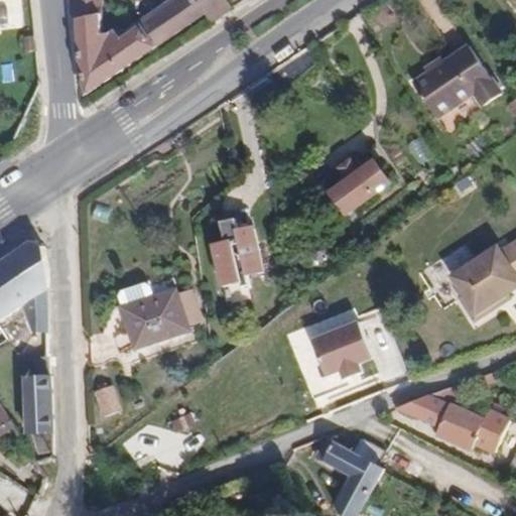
[(87,96),(208,13),(215,22),(234,9),(231,5),(238,0),(177,0),(121,38),(118,39),(113,30),(112,31),(102,38),(99,0),(70,0),(72,17),(79,22),(81,66),(87,96)]
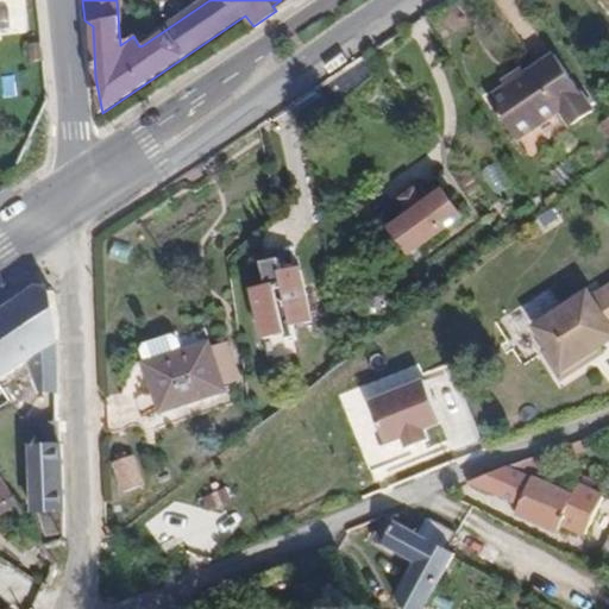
[(143,45),(137,35),(133,36),(139,46),(143,45)]
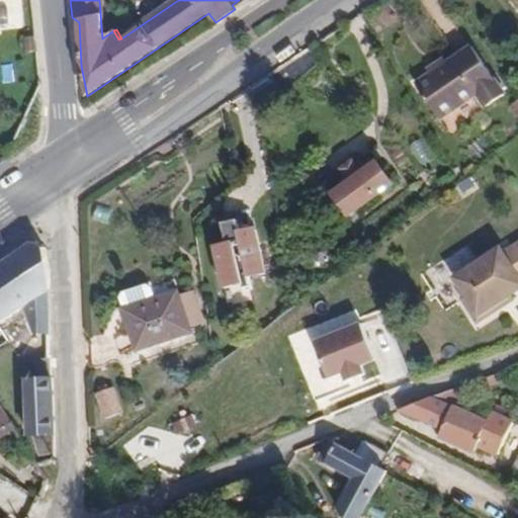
[(33,52),(32,36),(22,37),(23,53),(33,52)]
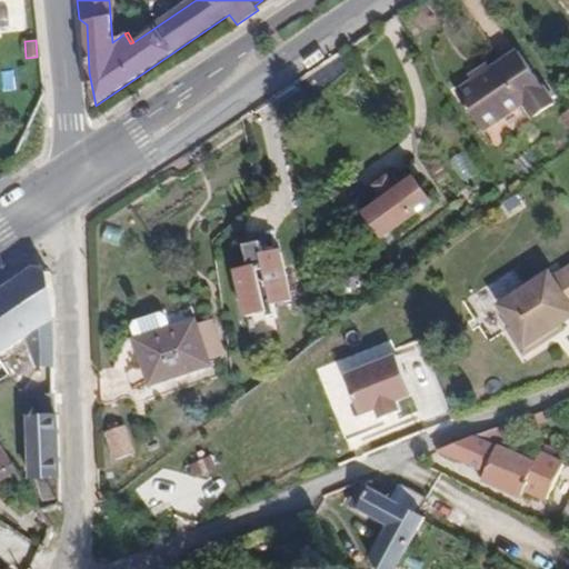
[(555,105),(519,51),(458,93),(483,130),(525,103),(535,118),(555,105)]
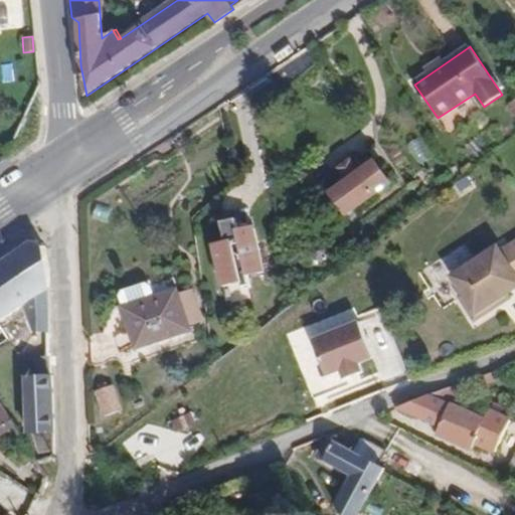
[(452,127),(482,109),(475,98),(445,117),(452,127)]
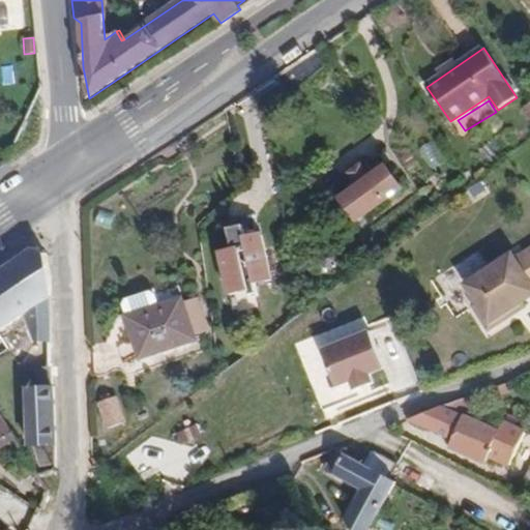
[(358,221),(403,188),(386,166),(371,177),(361,165),(350,173),(359,185),(342,198),(358,221)]
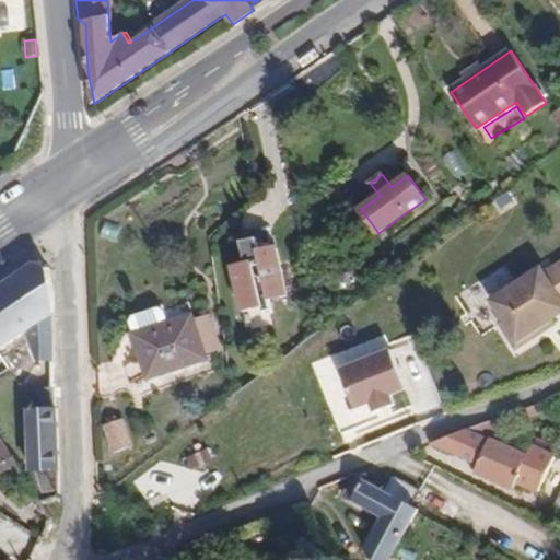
[(233,266),(243,312),(263,307),(264,311),(273,310),(271,300),(288,296),(276,246),(259,251),(257,237),(242,242),(247,263),(233,266)]
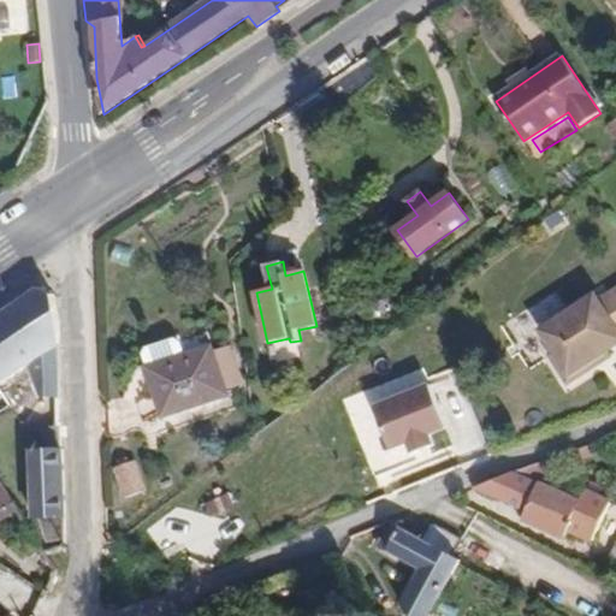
[(60,398),(58,348),(60,347),(59,321),(54,295),(40,289),(0,315),(0,384),(30,366),(40,397),(60,398)]
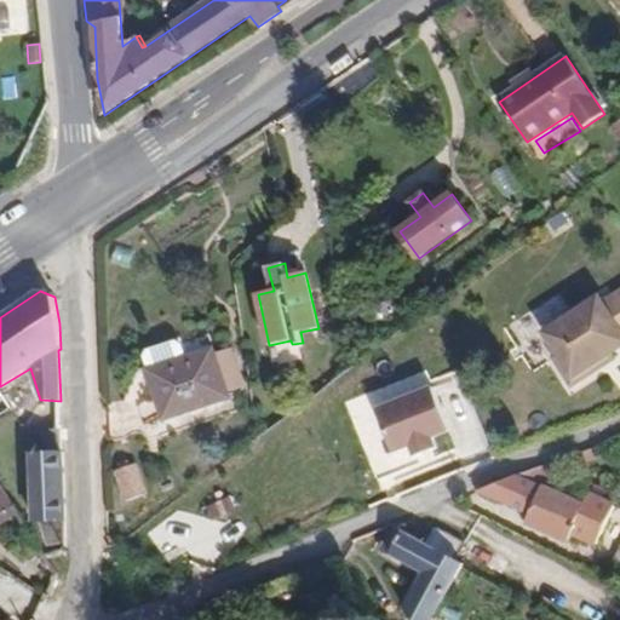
[(619,348),(619,328),(600,297),(539,336),(572,386),(601,368),(597,363),(612,355),(619,348)]
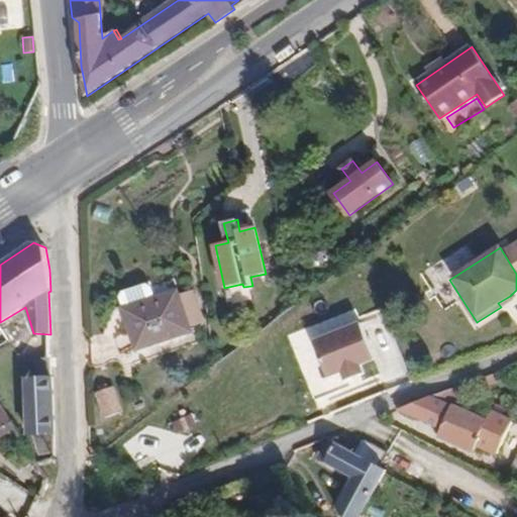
[(156,299),(151,288),(147,286),(124,293),(121,298),(126,311),(151,303),(150,300),(156,299)]
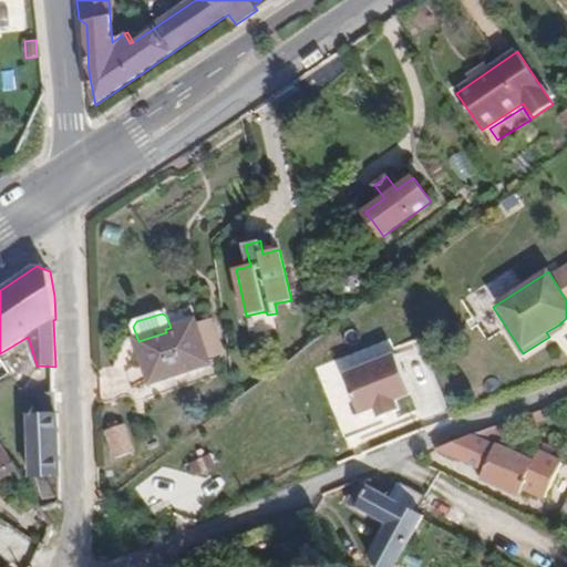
[(197,323),(208,360),(224,354),(212,319),(197,323)]
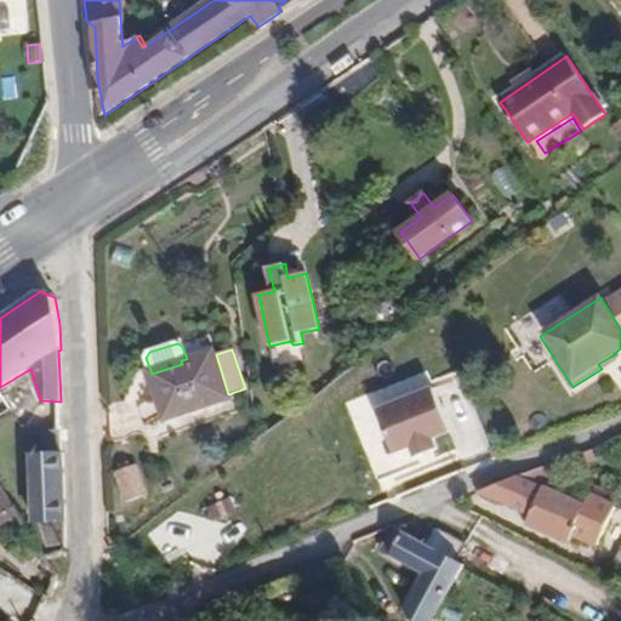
[(187,359),(181,360),(182,364),(152,374),(149,375),(164,419),(229,398),(228,394),(216,354),(215,351),(187,359)]
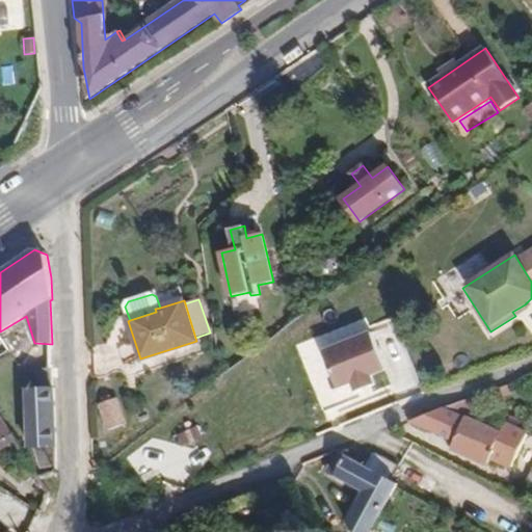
[(515,316),(527,309),(525,304),(512,312),(515,316)]
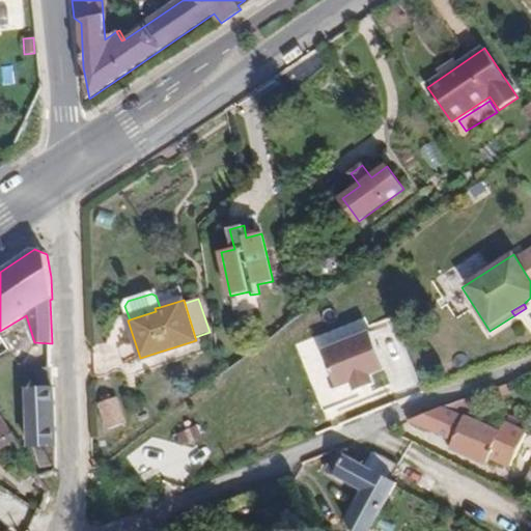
[(375,330),(328,348),(343,386),(358,381),(361,390),(381,383),(376,371),(390,366),(375,330)]
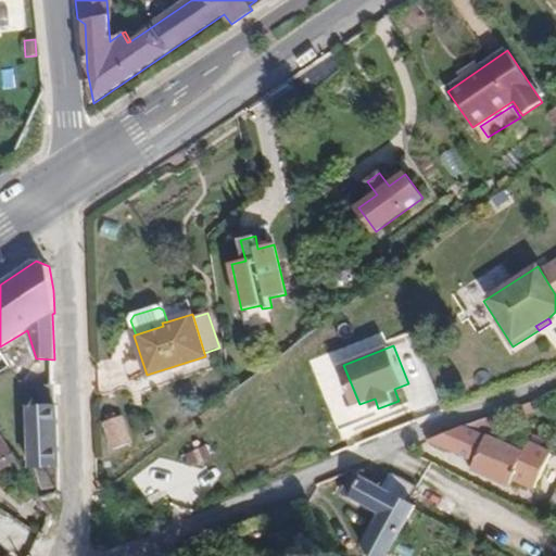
[(55,406),(55,387),(39,388),(40,406),(55,406)]
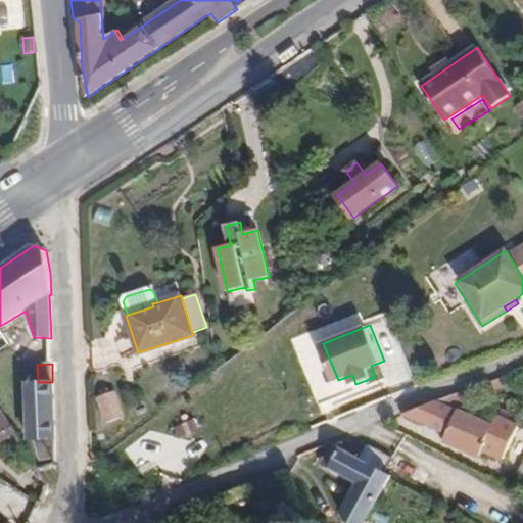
[(484,394),(507,385),(504,377),(480,385),(484,394)]
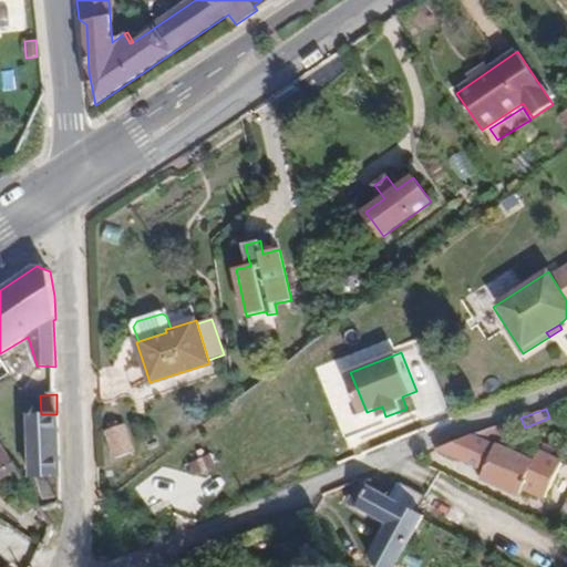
[(61,476),(59,414),(57,414),(41,414),(31,415),(32,476),(42,476),(61,476)]
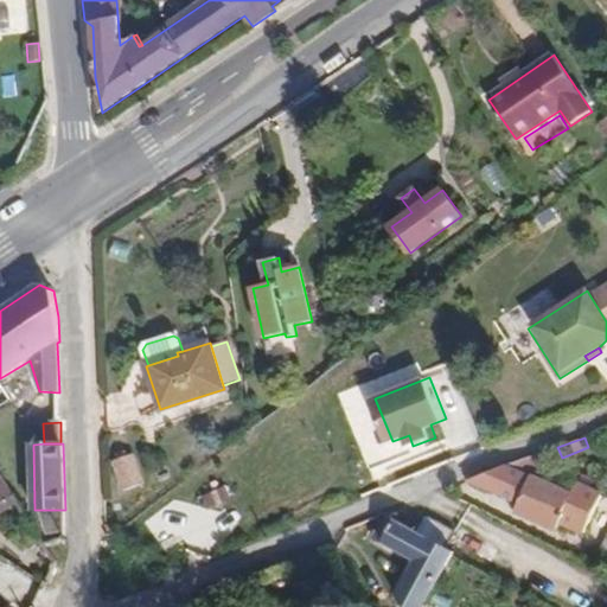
[(540,466),(562,458),(557,447),(538,453),(508,465),(531,477),(532,475),(538,478),(540,466)]
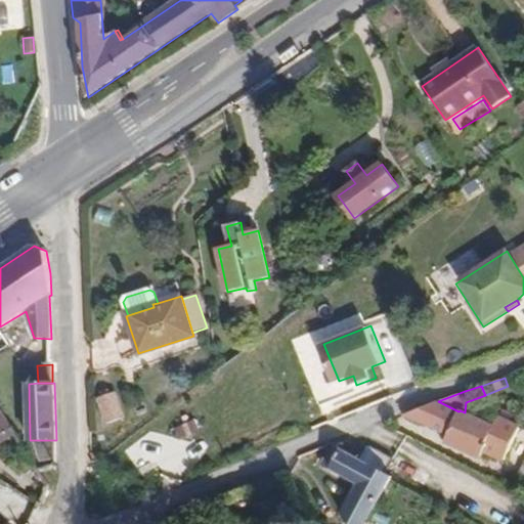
[(123,419),(114,392),(99,398),(107,424),(123,419)]
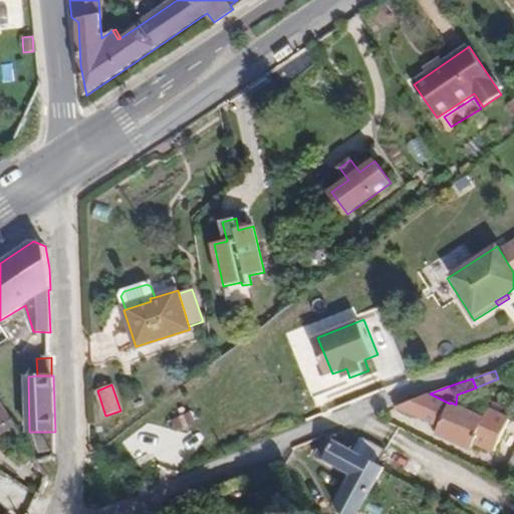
[(495,452),(510,419),(488,408),(484,417),(456,405),(451,403),(450,404),(430,394),(395,407),(439,428),(436,433),(471,449),(474,443),(495,452)]
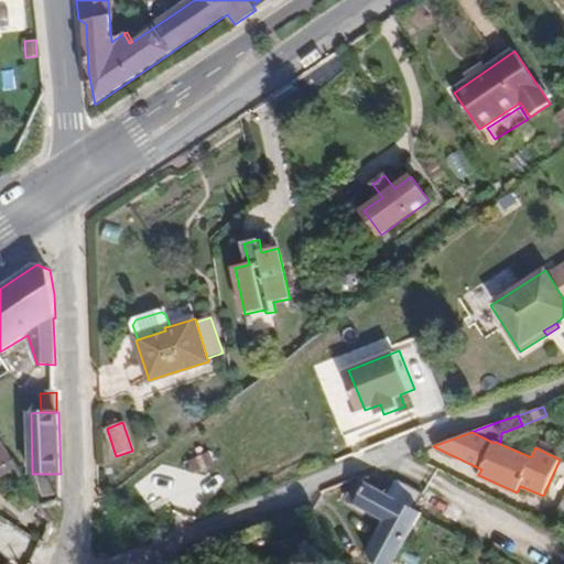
[(0,467),(12,459),(0,441),(0,467)]
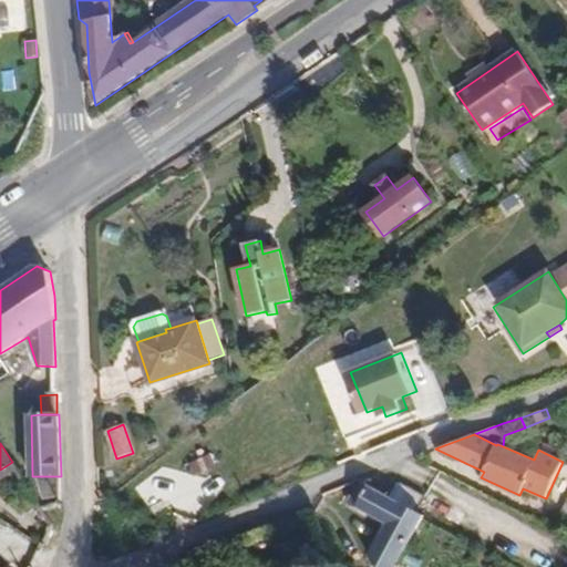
[(207,456),(203,446),(189,452),(194,462),(189,464),(195,476),(217,467),(210,455),(207,456)]
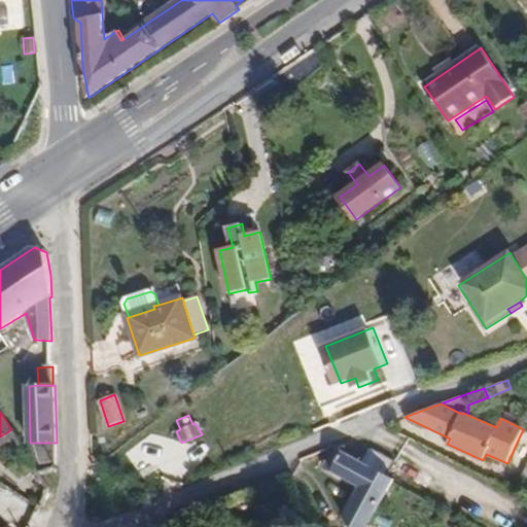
[(0,445),(14,434),(11,429),(0,436),(0,445)]
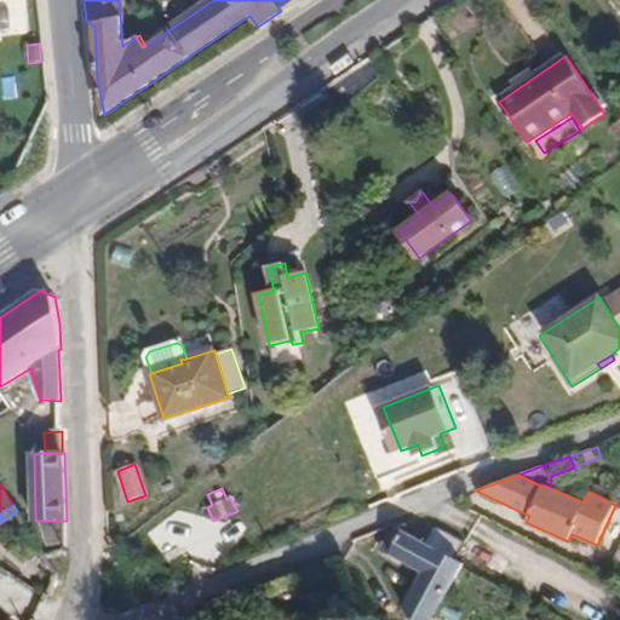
[(65,547),(67,521),(46,521),(47,547),(65,547)]
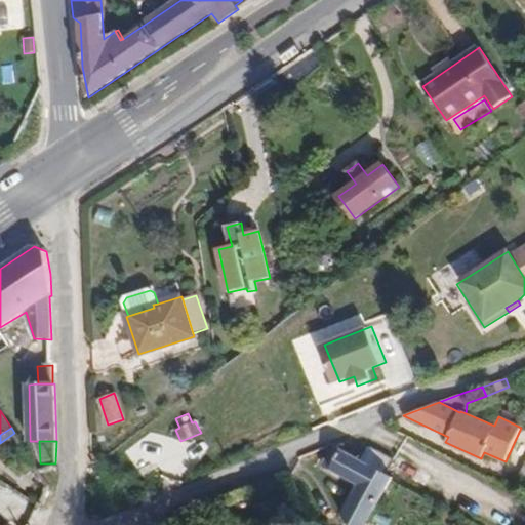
[(349,524),(366,524),(393,478),(387,475),(363,461),(334,446),(330,451),(326,457),(322,466),(327,469),(331,471),(359,486),(341,516),(349,524)]
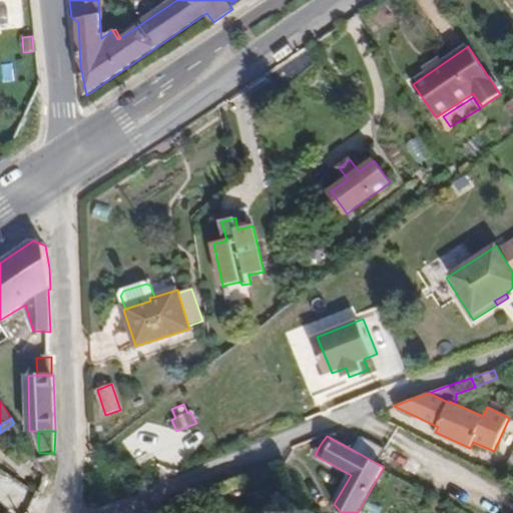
[(363,438),(355,451),(378,464),(386,450),(363,438)]
